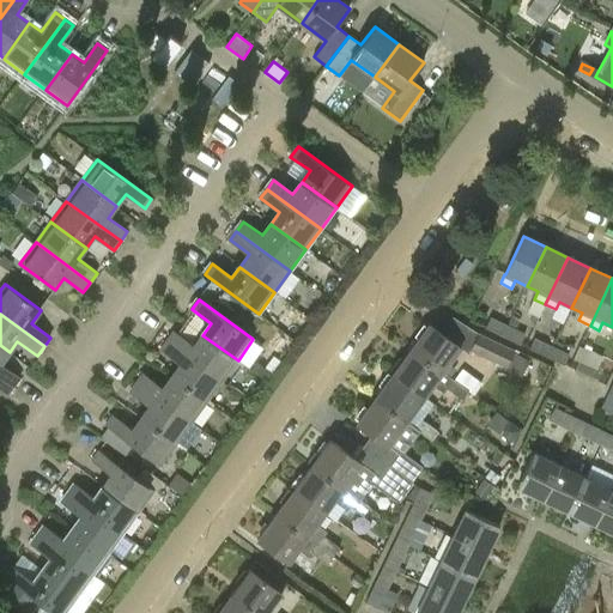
[(503,335),(508,326),(490,317),(485,327),(503,335)]
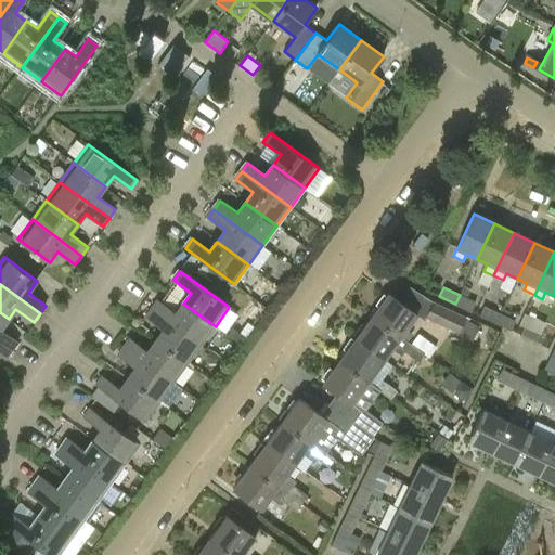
[(400,336),(416,314),(400,300),(390,294),(373,317),(400,336)]
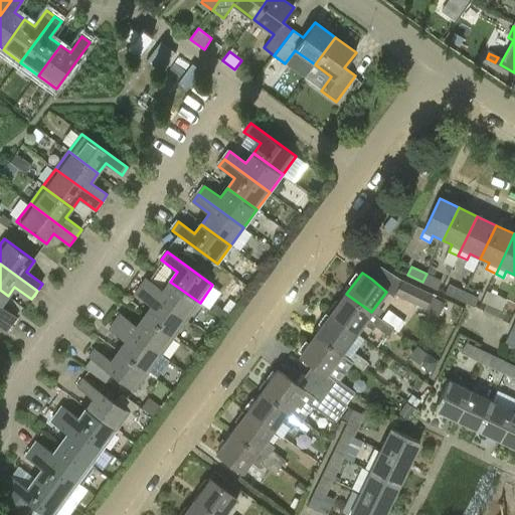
[(426,274),(422,282),(437,289),(441,281),(426,274)]
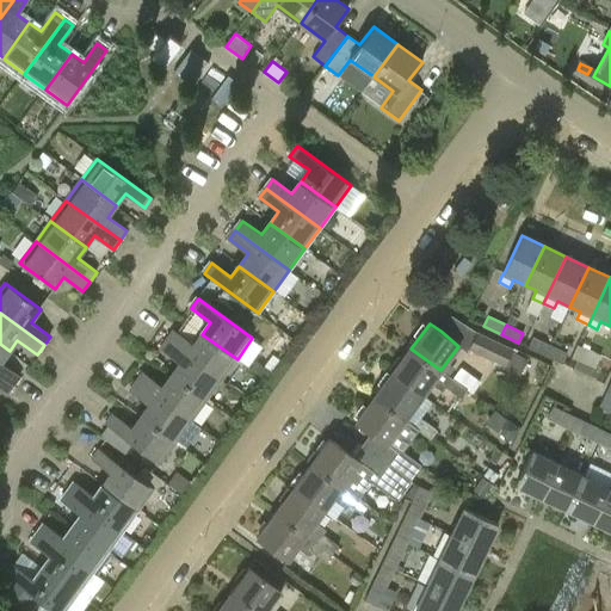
[(238,359),(202,334),(193,346),(173,332),(167,340),(222,381),(238,359)]
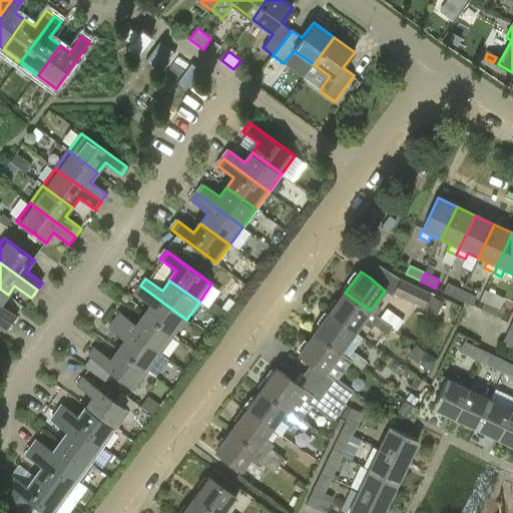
[(400,279),(393,293),(424,308),(425,306),(430,295),(431,294),(400,279)]
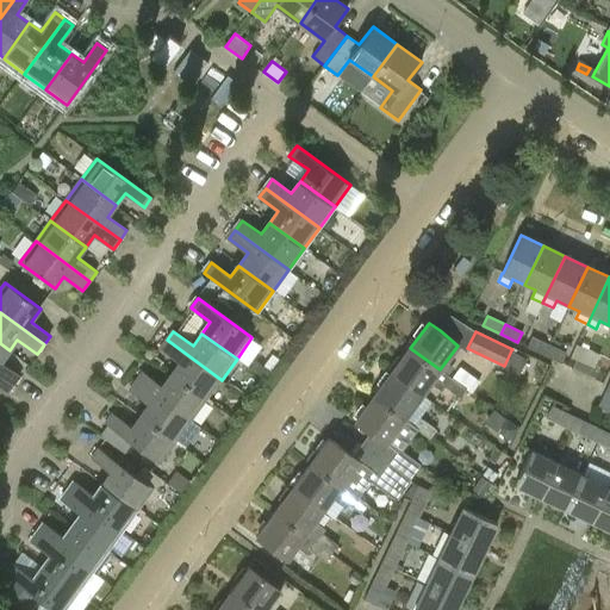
[(543,354),(548,344),(531,337),(527,347),(543,354)]
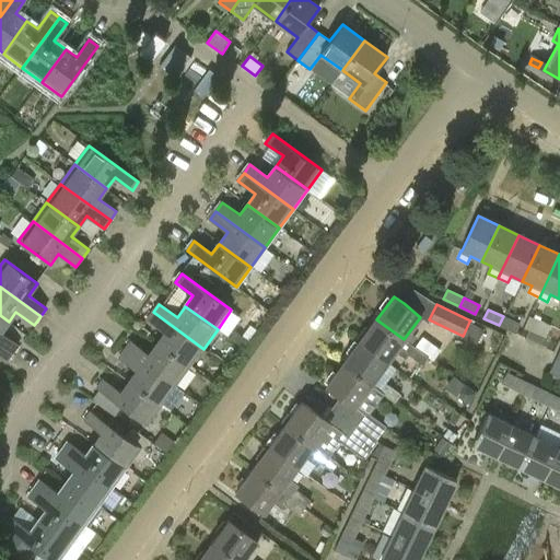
[(203,349),(153,312),(147,321),(165,334),(158,345),(189,368),(203,349)]
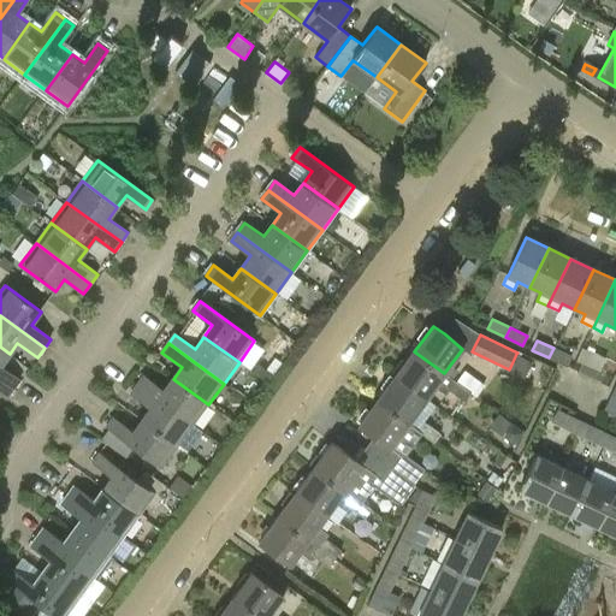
[(0,347),(0,379),(13,390),(19,381),(0,367),(0,366),(10,354),(0,347)]
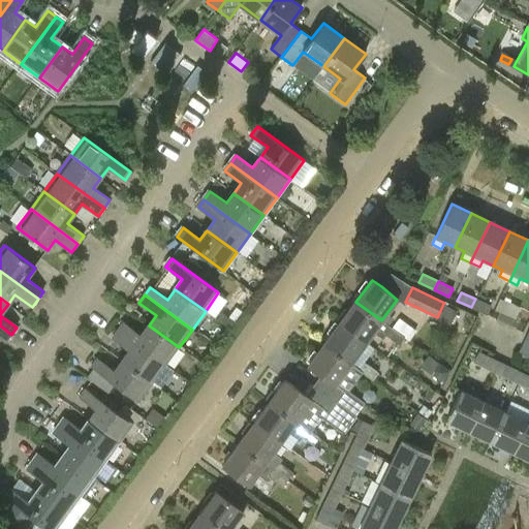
[(475,299),(471,307),(487,314),(490,306),(475,299)]
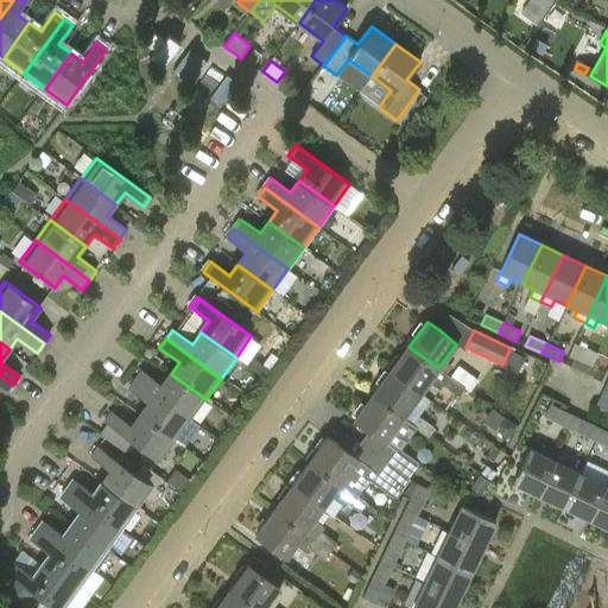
[(438,368),(409,347),(391,371),(422,392),(429,381),(439,388),(443,385),(458,396),(464,387),(438,368)]
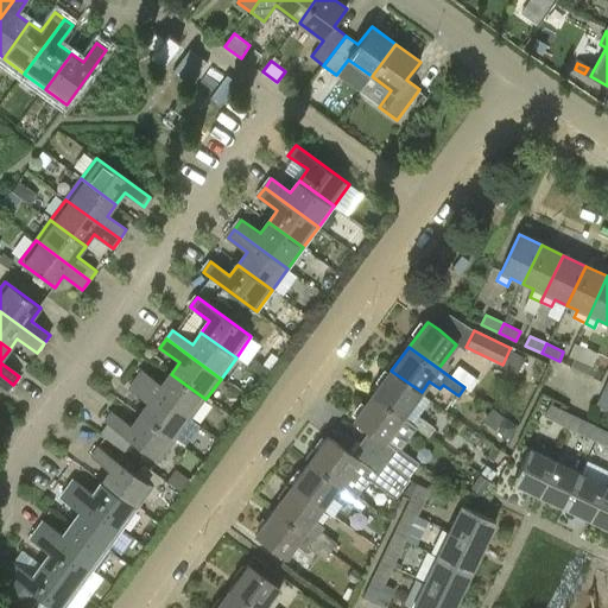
[(525,358),(510,349),(504,362),(519,369),(525,358)]
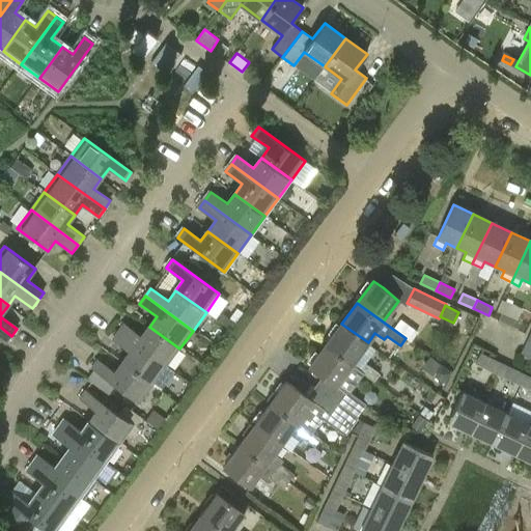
[(498,320),(512,328),(516,318),(502,311),(498,320)]
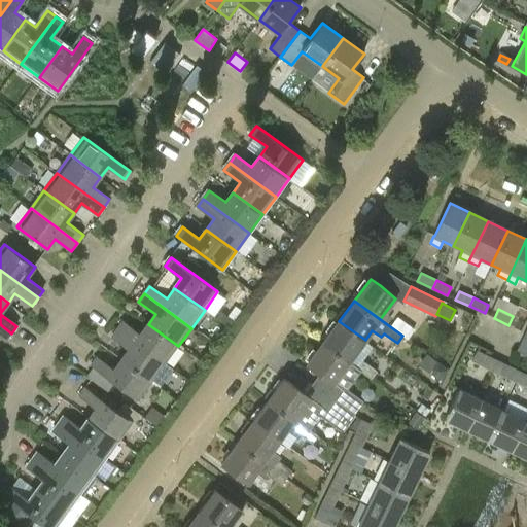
[(365,340),(339,321),(323,343),(349,361),(365,340)]
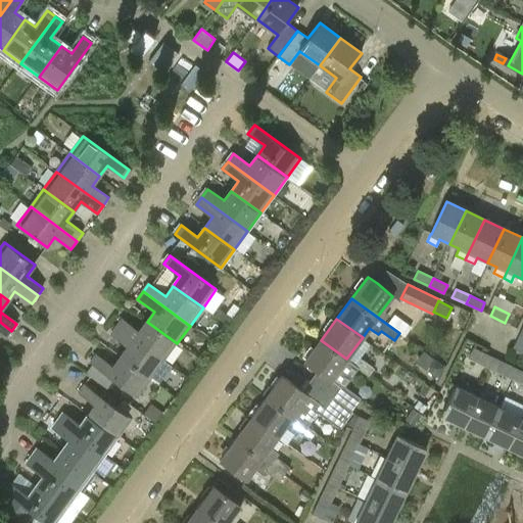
[(177,343),(147,322),(139,332),(123,320),(116,328),(163,362),(177,343)]
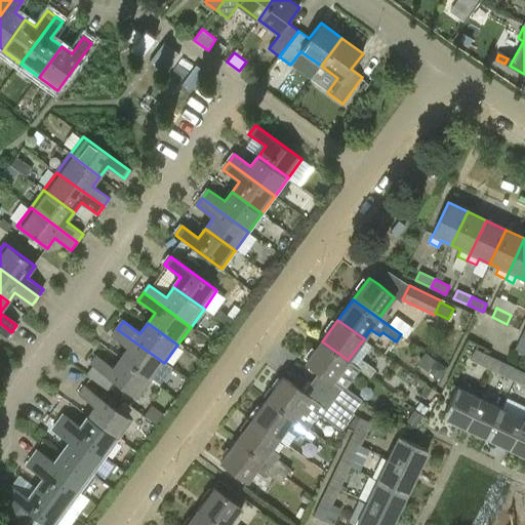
[(0,323),(0,335),(6,339),(11,332),(0,323)]
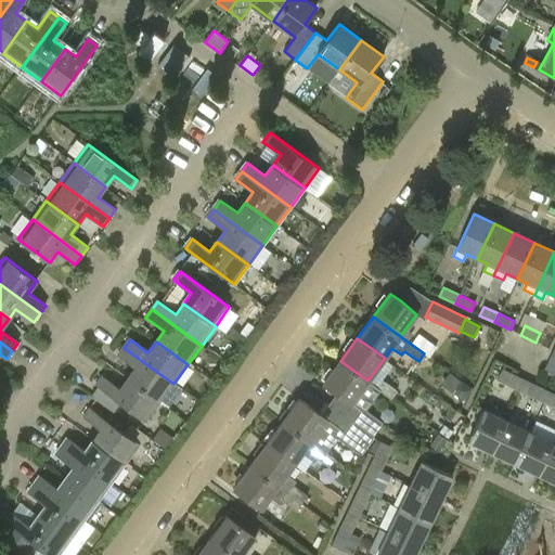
[(554,376),(554,347),(542,371),(554,377),(554,376)]
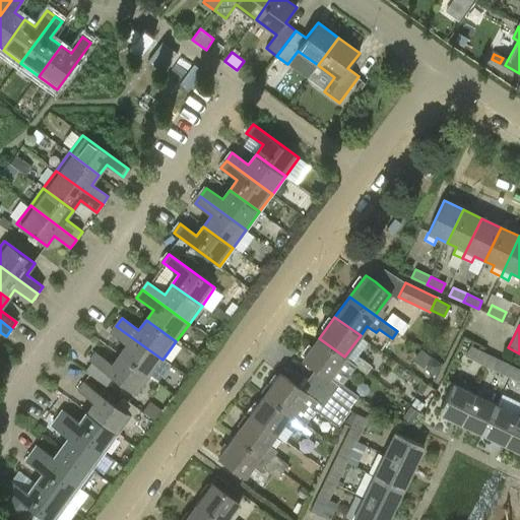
[(163,360),(116,326),(111,333),(127,345),(120,355),(149,378),(163,360)]
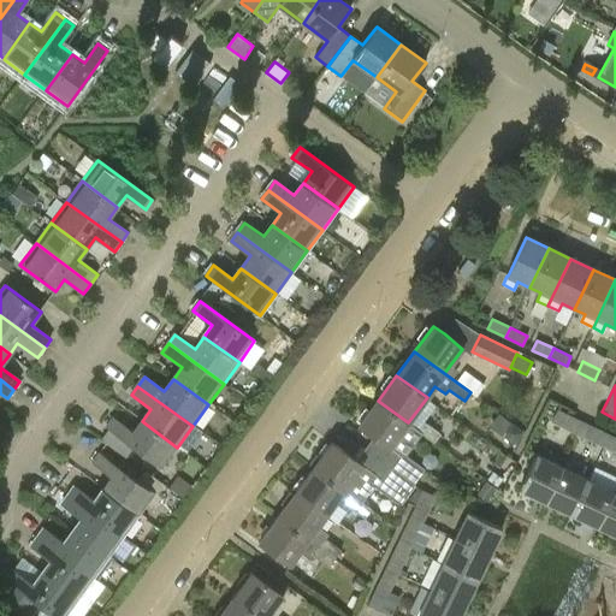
[(408,422),(378,401),(359,426),(373,437),(366,448),(391,467),(400,455),(390,448),(408,422)]
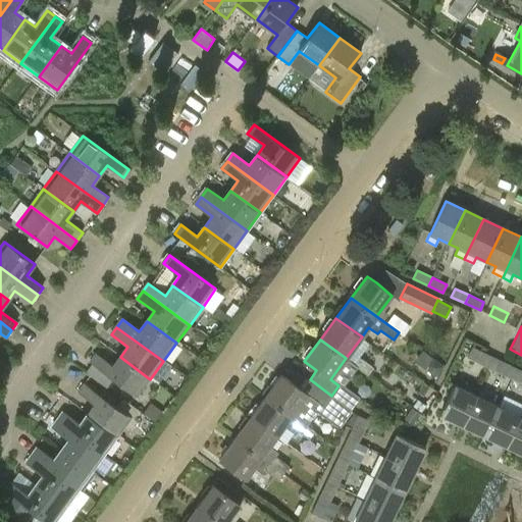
[(489,368),(494,357),(472,347),(466,358),(489,368)]
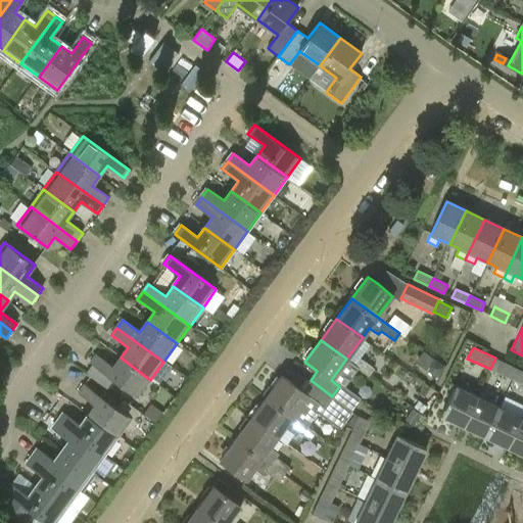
[(150,380),(121,358),(113,368),(96,355),(90,364),(137,397),(150,380)]
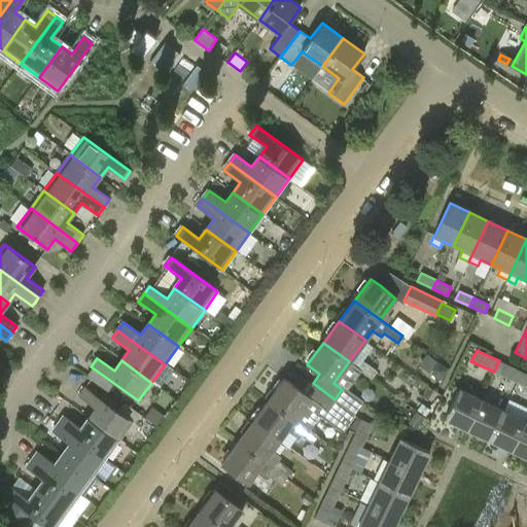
[(377,371),(362,360),(357,369),(372,378),(377,371)]
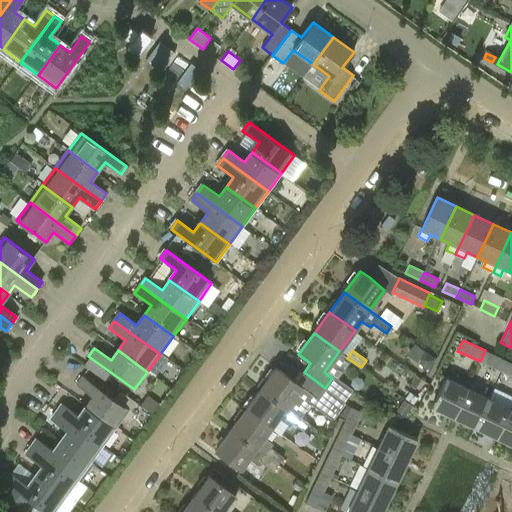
[(485,350),(480,361),(501,371),(506,360),(485,350)]
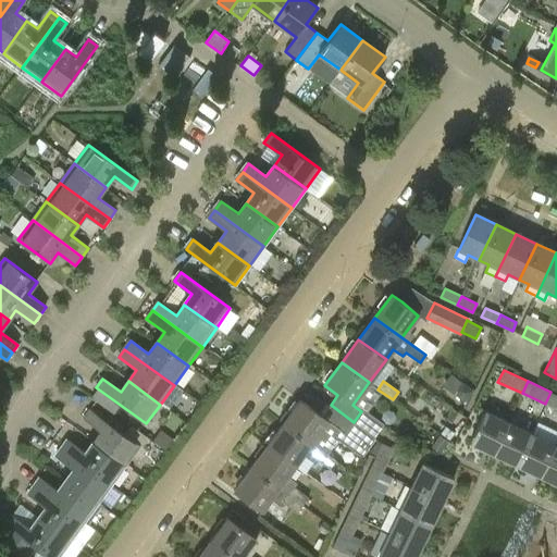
[(456,390),(457,397),(463,403),(472,391),(461,382),(456,390)]
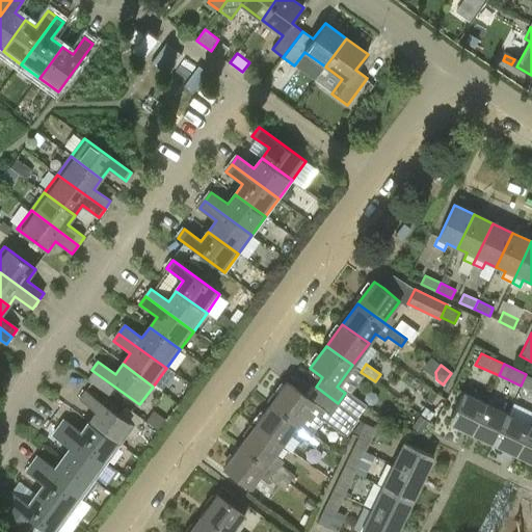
[(531,377),(526,374),(521,386),(531,391),(531,377)]
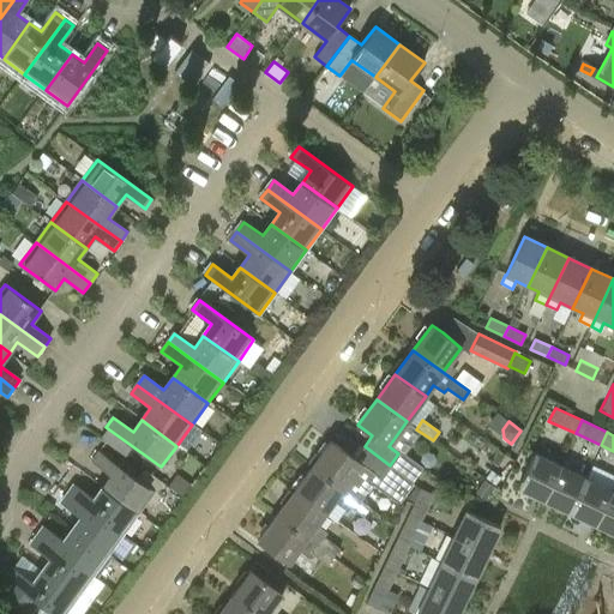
[(365,446),(355,459),(331,441),(313,465),(344,488),(362,464),(381,479),(390,465),(365,446)]
